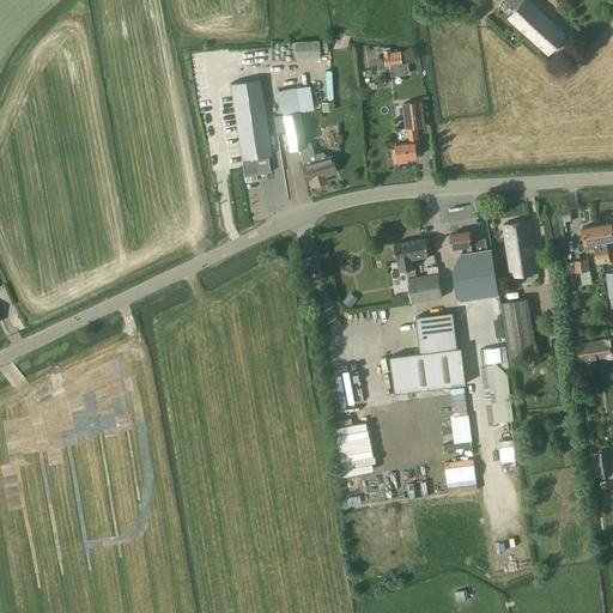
[(568,35),(541,11),(529,0),(505,0),(516,10),(509,18),(548,55),(568,35)]
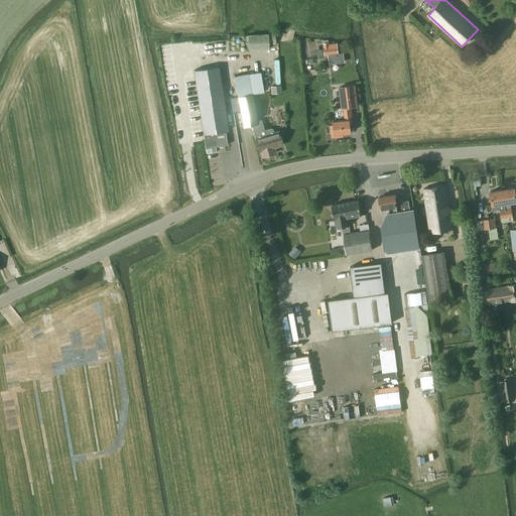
[(249,50),(269,49),(269,44),(275,44),(275,34),(248,35),(249,50)]
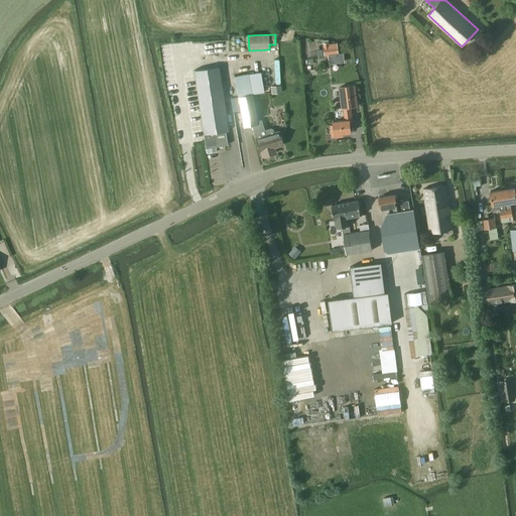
[(325,56),(339,54),(337,43),(330,44),(330,42),(323,43),(325,56)]
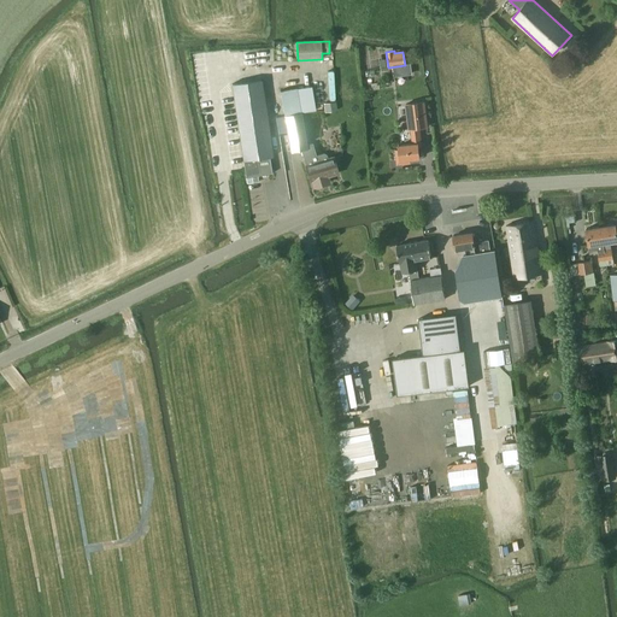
[(274,157),(265,104),(262,80),(231,84),(242,162),(246,183),(246,184),(259,182),(258,176),(263,175),(263,177),(269,176),(269,175),(272,174),(270,158),(274,157)]
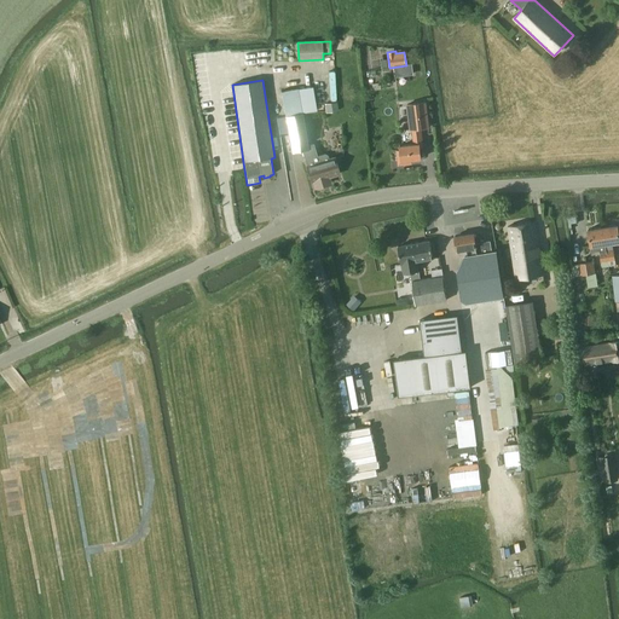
[(411,131),(414,145),(400,146),(400,151),(397,151),(398,166),(411,165),(411,160),(421,158),(420,149),(423,149),(421,129),(429,128),(427,102),(406,104),(410,131),(411,131)]
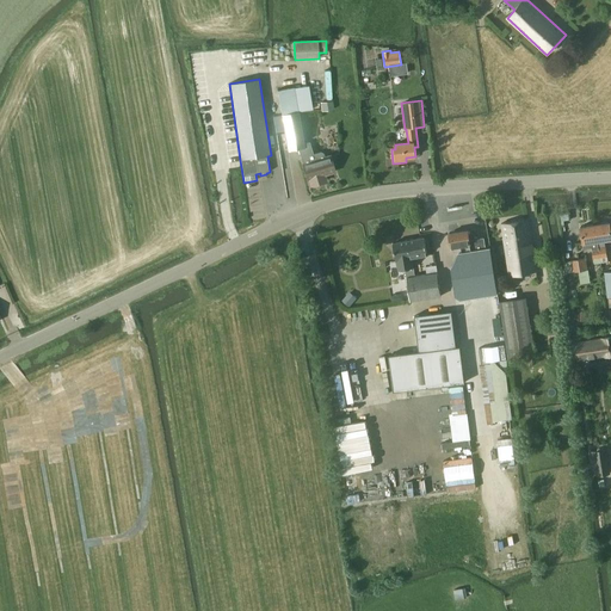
[(333,102),(320,103),(321,111),(334,110),(333,102)]
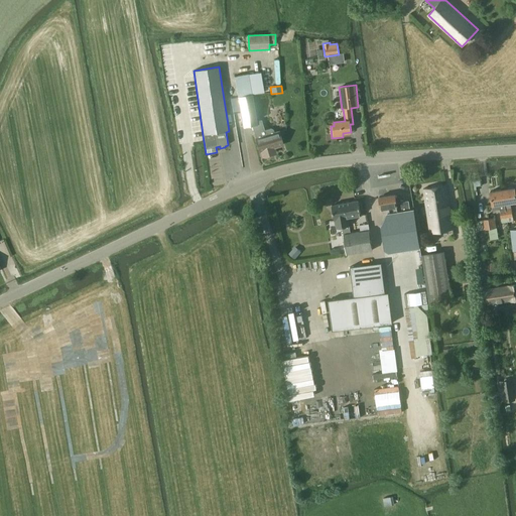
[(252,95),(238,97),(243,127),(252,125),(257,124),(252,95)]
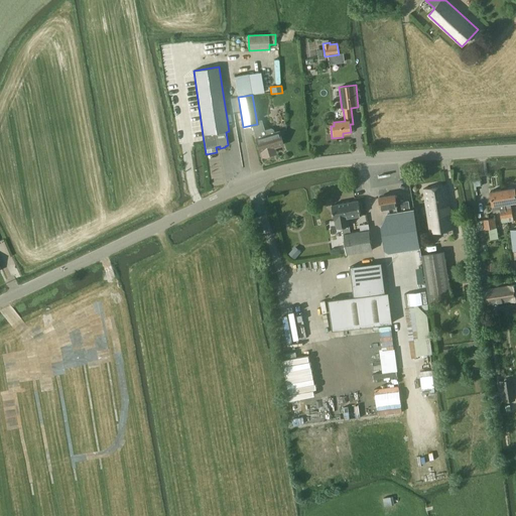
[(264,130),(262,125),(261,120),(256,121),(257,124),(252,125),(252,128),(255,138),(259,152),(260,152),(262,157),(272,154),(275,153),(274,150),(274,148),(282,145),(278,131),(274,133),(273,130),(271,128),(264,130)]
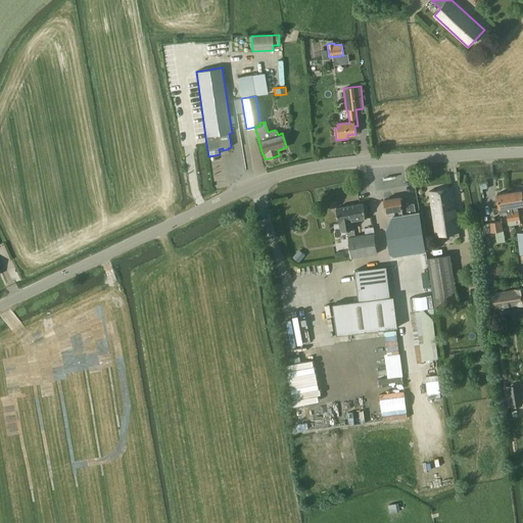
[(428,192),(433,221),(435,237),(459,233),(452,188),(428,192)]
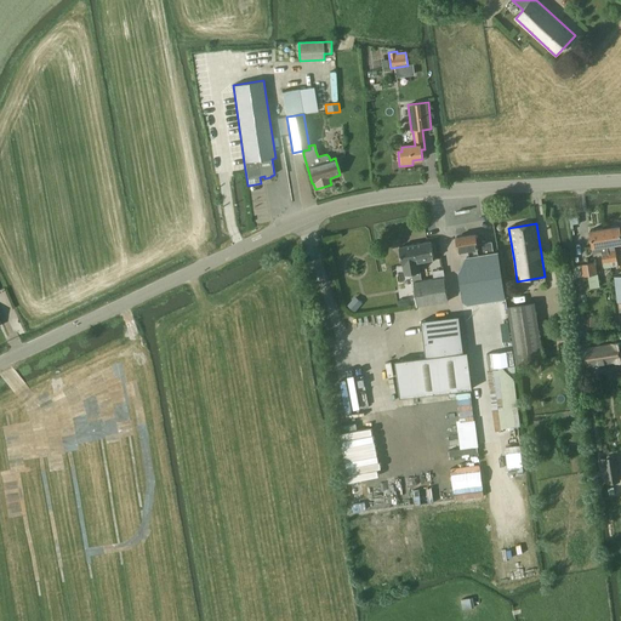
[(617,262),(614,245),(620,243),(620,237),(620,226),(605,228),(610,262),(617,262)]
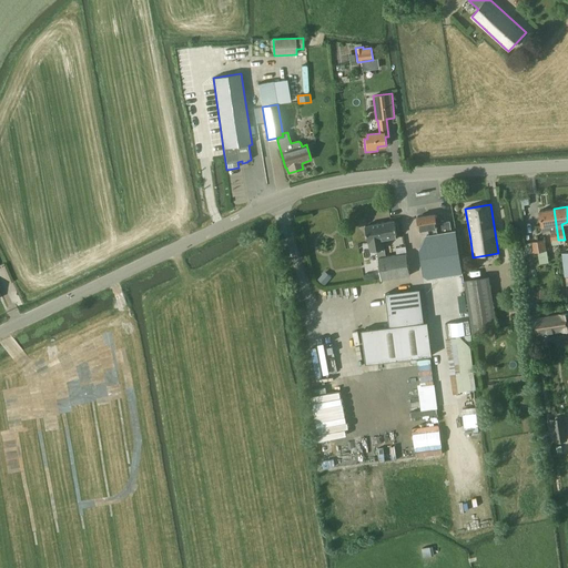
[(551,242),(558,240),(554,209),(539,211),(543,232),(549,231),(551,241),(551,242)]
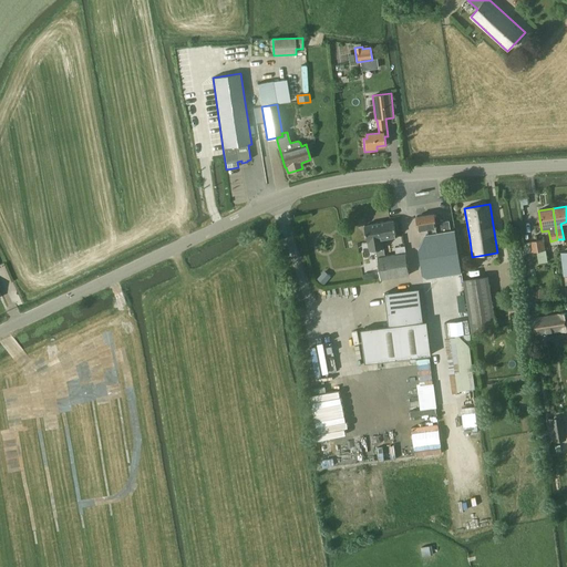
[(424,229),(425,235),(451,230),(449,222),(435,223),(434,214),(416,216),(419,229),(424,229)]
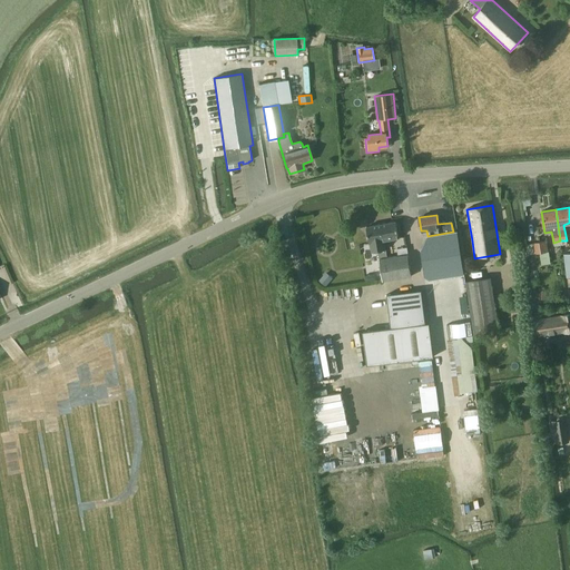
[(396,222),(375,225),(377,234),(382,233),(384,241),(384,242),(385,242),(399,238),(396,222)]
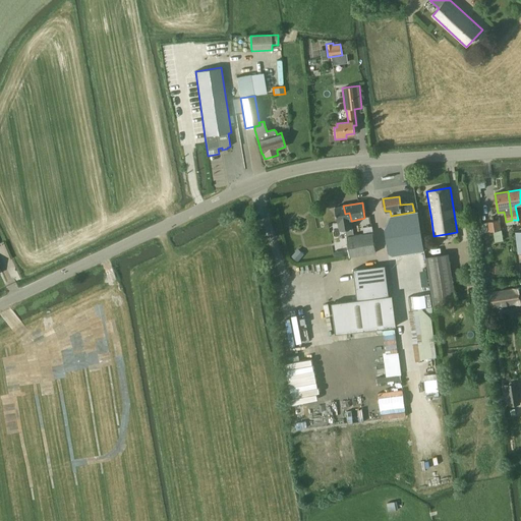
[(343,206),(335,207),(337,223),(338,223),(339,231),(345,230),(353,229),(352,221),(351,221),(351,220),(349,213),(345,214),(343,206)]
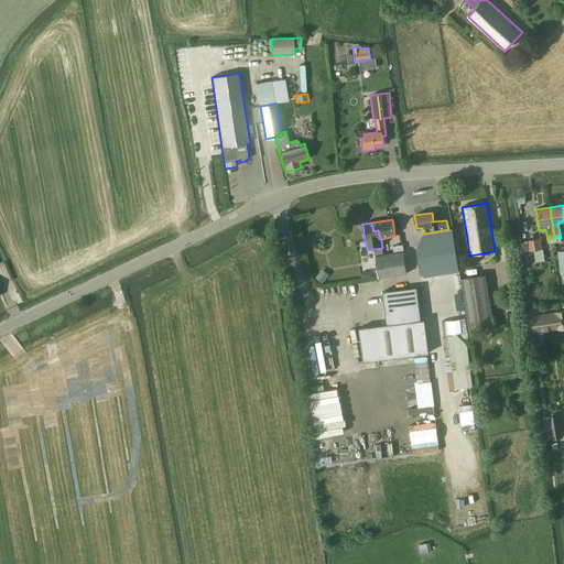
[(425,277),(433,275),(459,271),(453,229),(448,229),(426,234),(423,234),(416,248),(421,273),(425,277)]
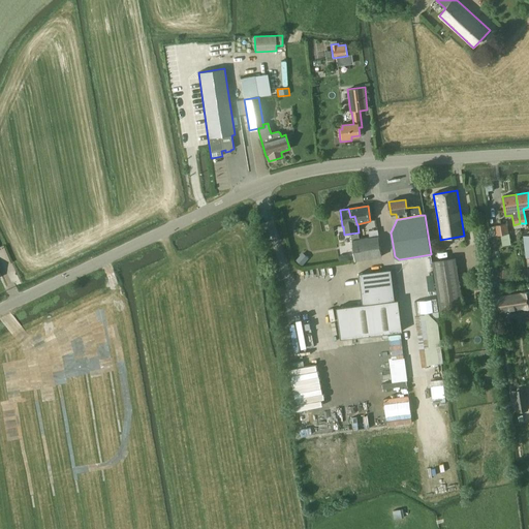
[(507,223),(494,225),(494,226),(496,236),(501,236),(508,234),(507,223)]
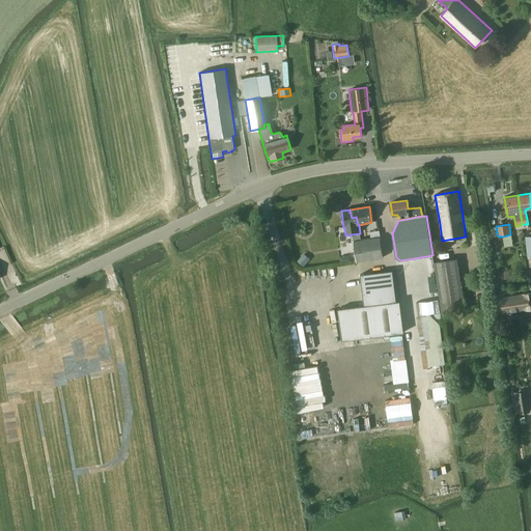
[(360,233),(352,234),(357,262),(384,258),(380,238),(370,239),(361,241),(360,233)]
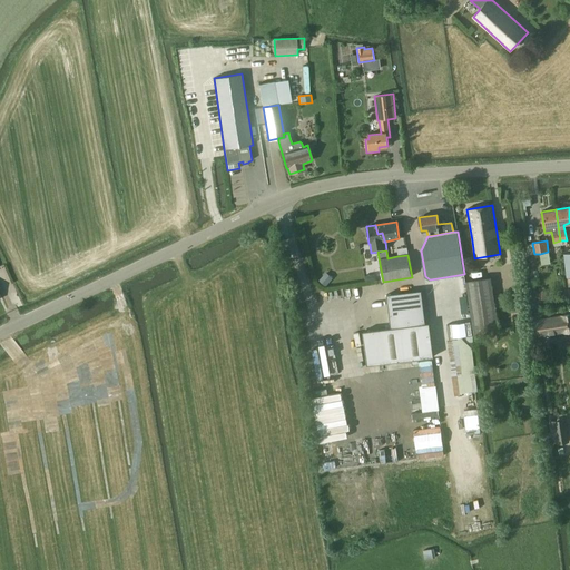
[(325,287),(333,278),(326,273),(318,281),(325,287)]
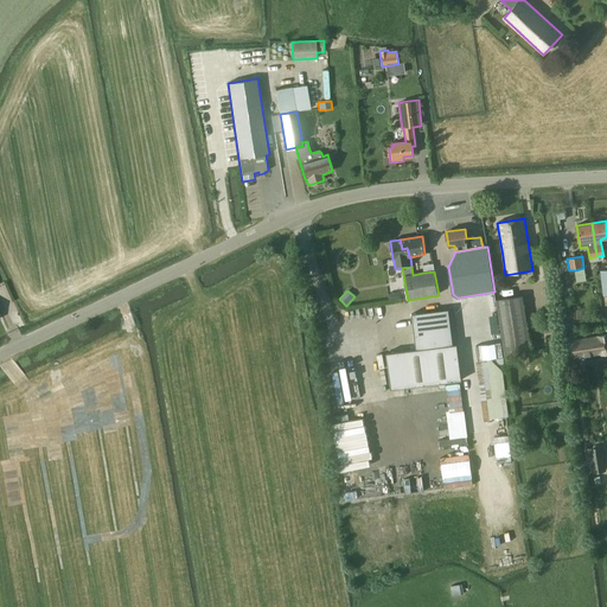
[(496,300),(505,357),(531,352),(523,295),(496,300)]
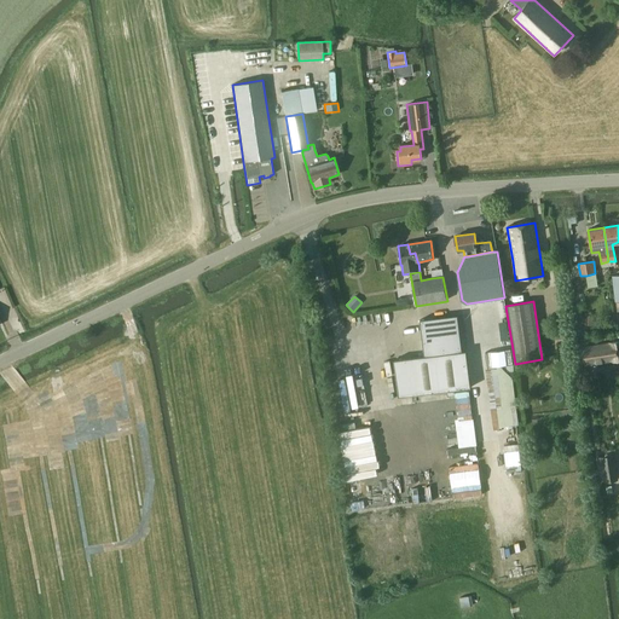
[(420,320),(424,357),(435,356),(462,352),(457,316),(420,320)]
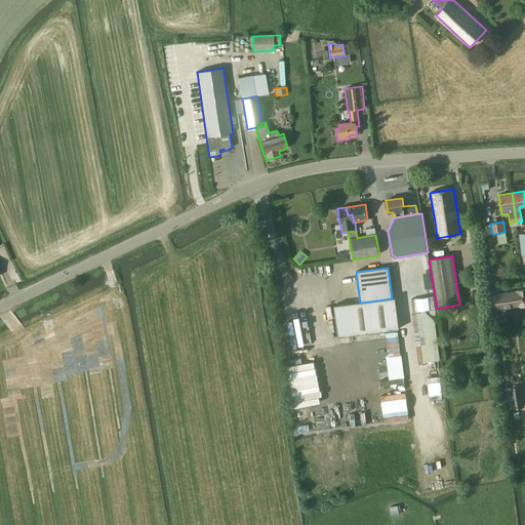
[(518,308),(524,306),(524,289),(516,291),(494,294),(496,310),(518,307),(518,308)]
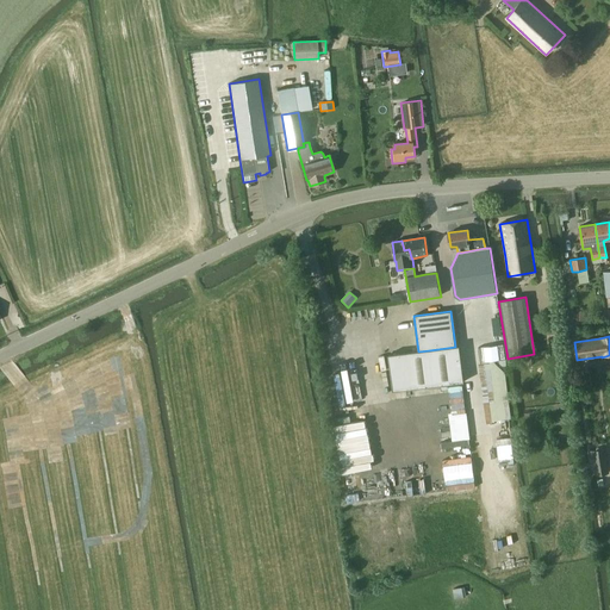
[(429,350),(418,352),(388,355),(393,391),(464,381),(460,346),(455,347),(429,350)]
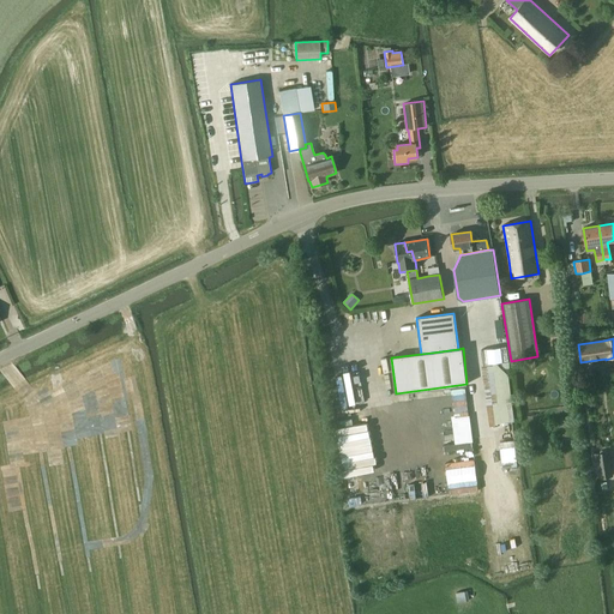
[(613,477),(609,452),(595,453),(600,479),(613,477)]
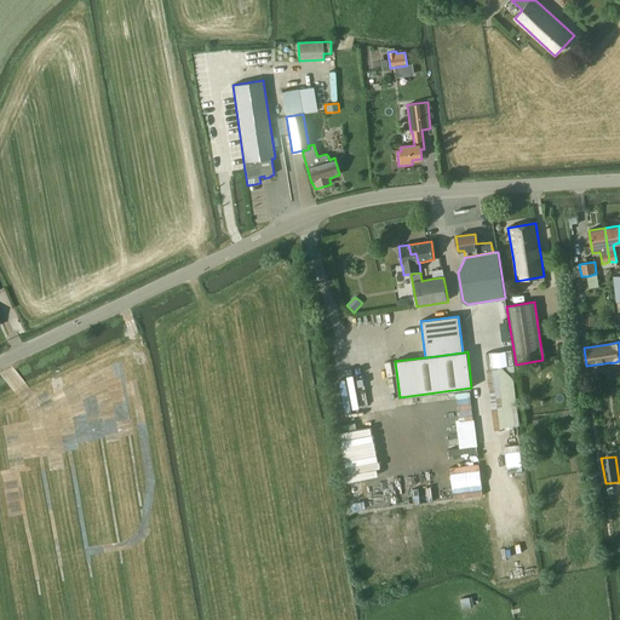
[(423,475),(414,475),(417,489),(425,488),(423,475)]
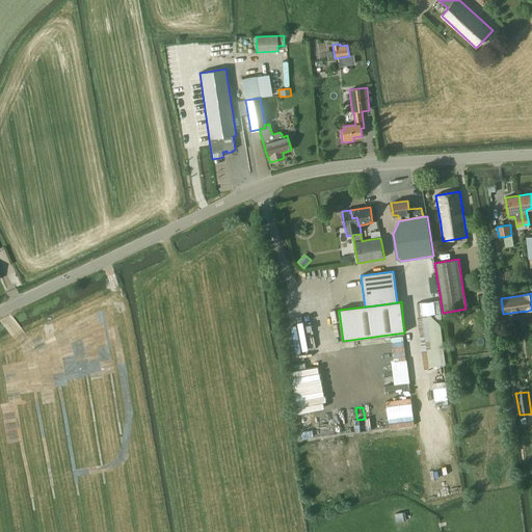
[(300,425),(313,423),(310,408),(297,410),(300,425)]
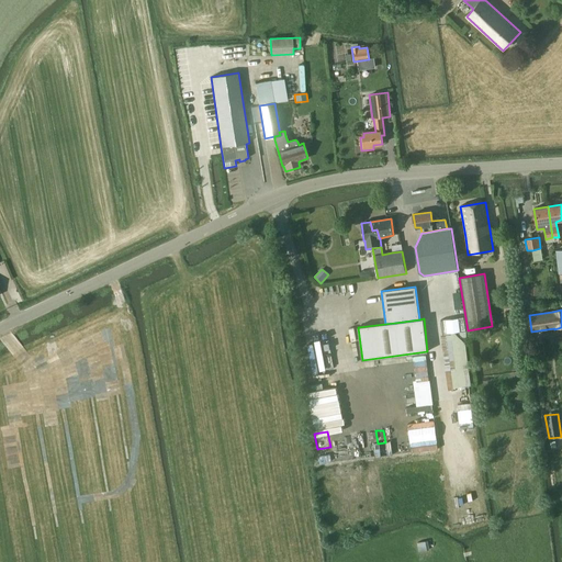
[(328,460),(315,462),(317,472),(329,470),(328,460)]
